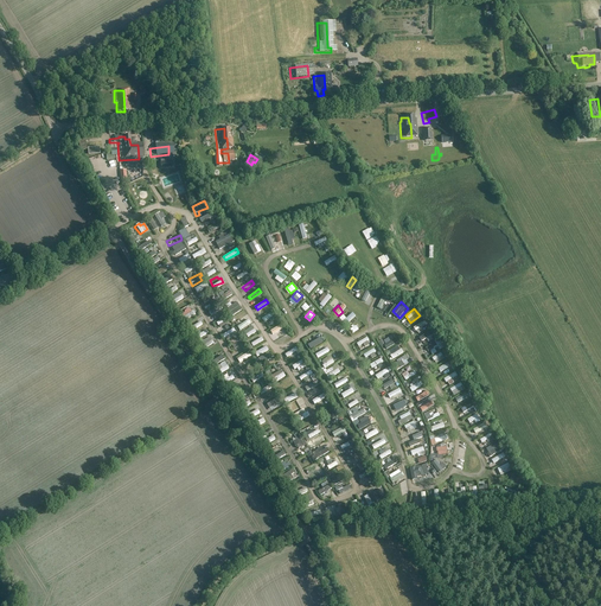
[(350,314),(352,317),(349,320),(352,323),(356,319),(357,320),(359,317),(353,311),(350,314)]
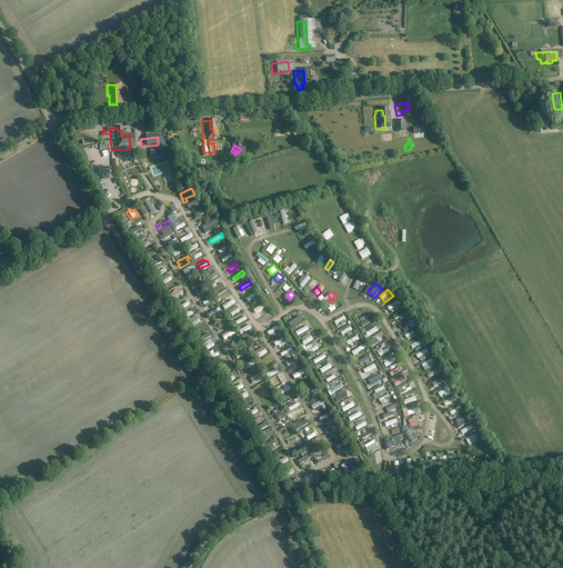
[(253,292),(244,299),(247,301),(255,296),(253,292)]
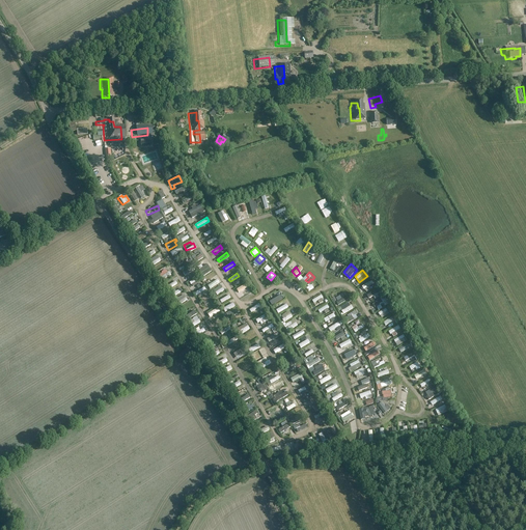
[(237,287),(239,291),(248,286),(246,282),(237,287)]
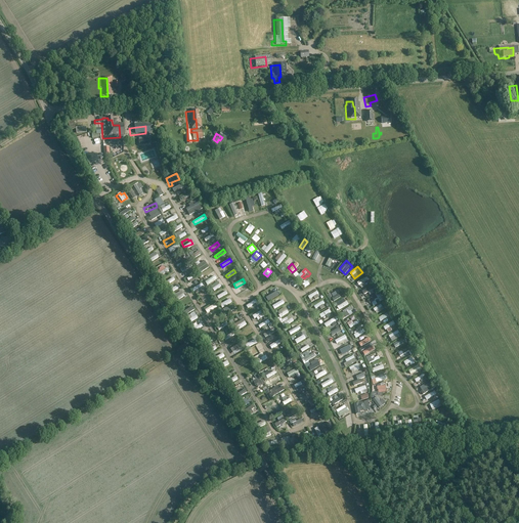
[(193,292),(204,287),(203,282),(191,288),(193,292)]
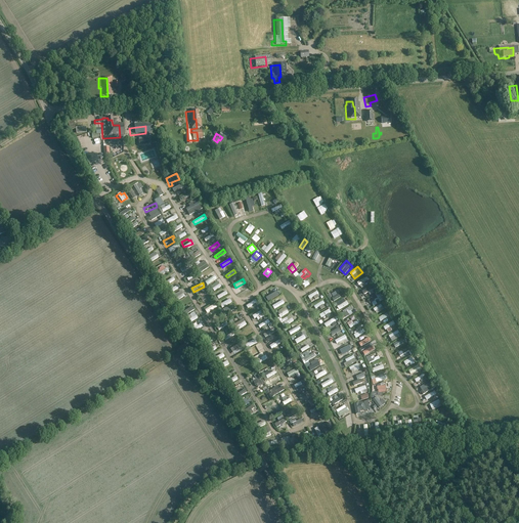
[(157,291),(152,284),(147,286),(153,293),(157,291)]
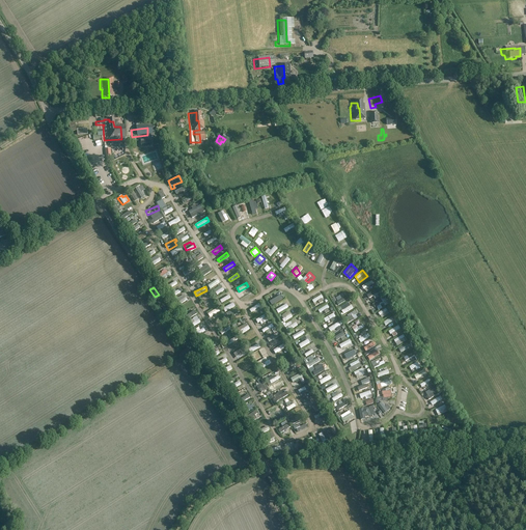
[(371,300),(384,293),(383,290),(380,293),(378,288),(368,294),(371,300)]
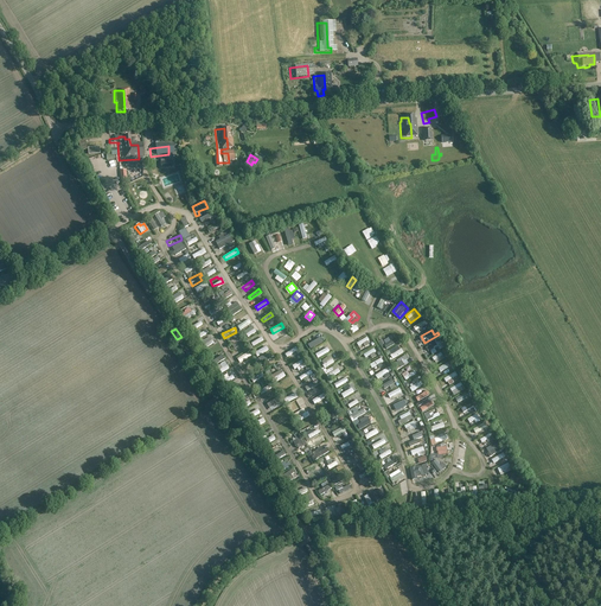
[(369,336),(357,342),(358,345),(370,338),(369,336)]
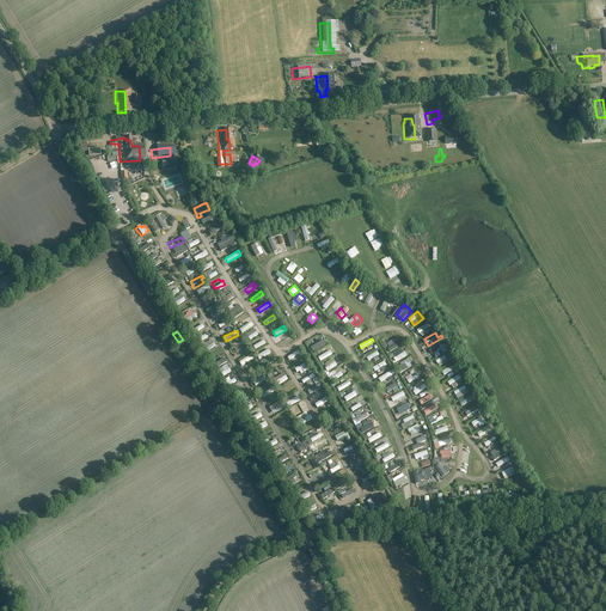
[(387,346),(390,350),(402,343),(399,340),(387,346)]
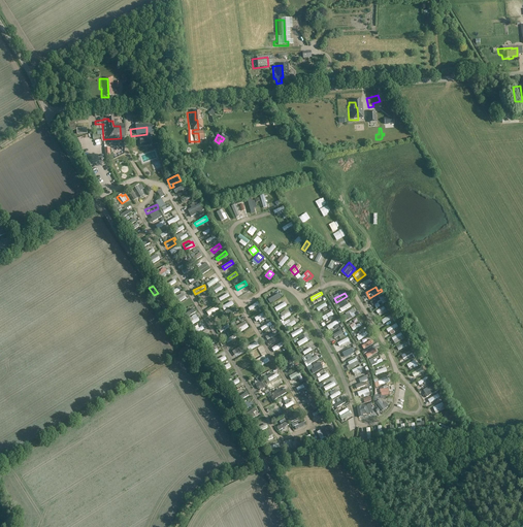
[(200,300),(203,305),(200,306),(202,309),(211,303),(209,300),(210,299),(208,295),(200,300)]
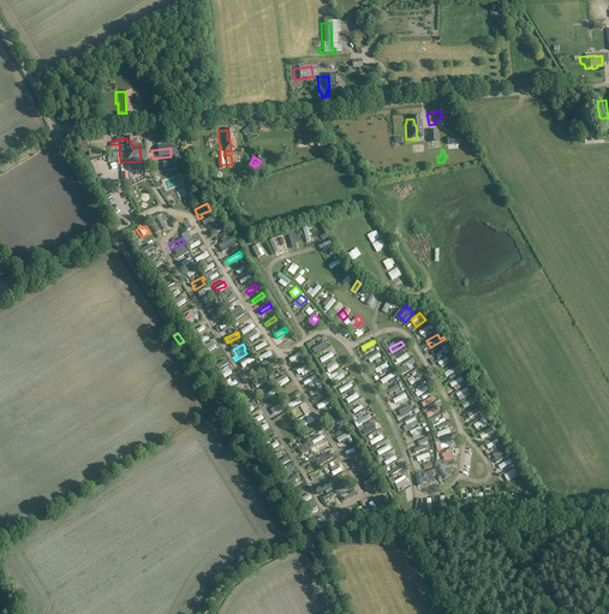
[(433,351),(435,355),(445,349),(442,345),(433,351)]
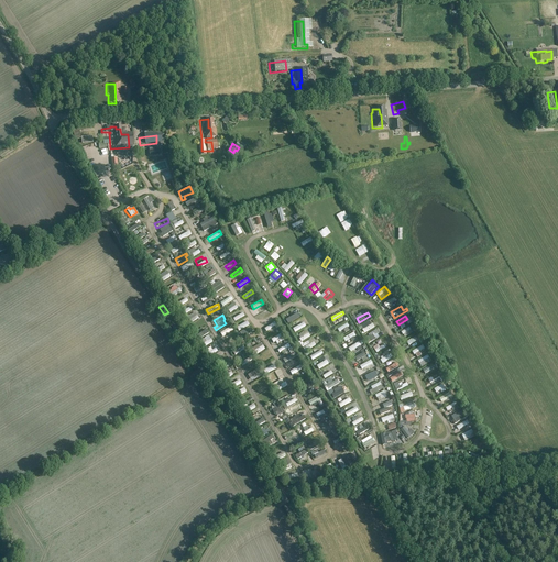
[(363,323),(367,331),(375,327),(372,319),(363,323)]
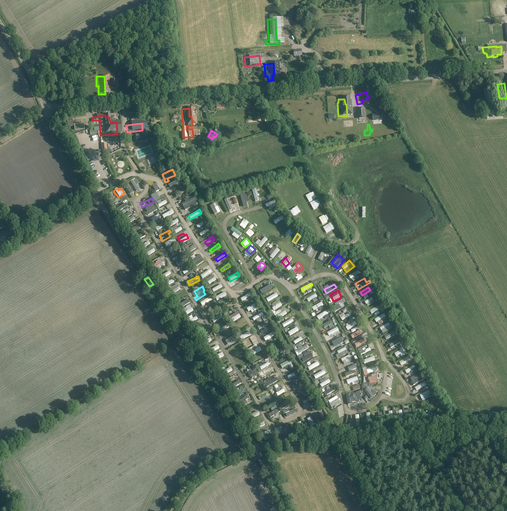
[(250,292),(240,297),(242,301),(252,295),(250,292)]
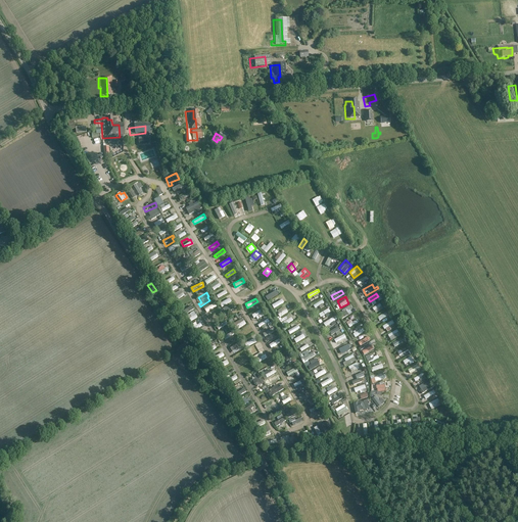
[(315,302),(317,310),(320,309),(319,304),(325,302),(324,299),(315,302)]
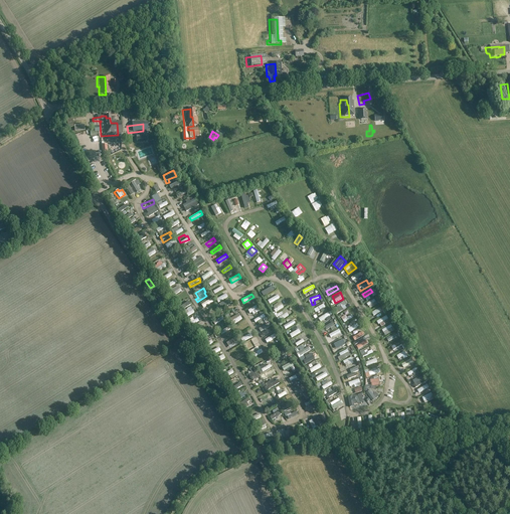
[(280,301),(273,305),(275,308),(274,310),(275,312),(287,305),(283,297),(279,299),(280,301)]
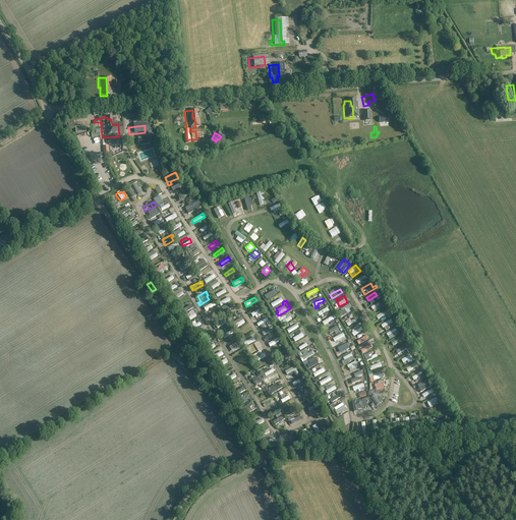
[(375,310),(383,306),(380,300),(371,305),(375,310)]
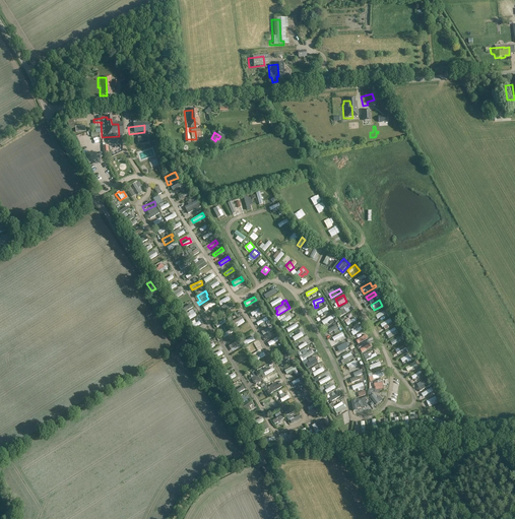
[(224,305),(216,309),(218,314),(227,309),(224,305)]
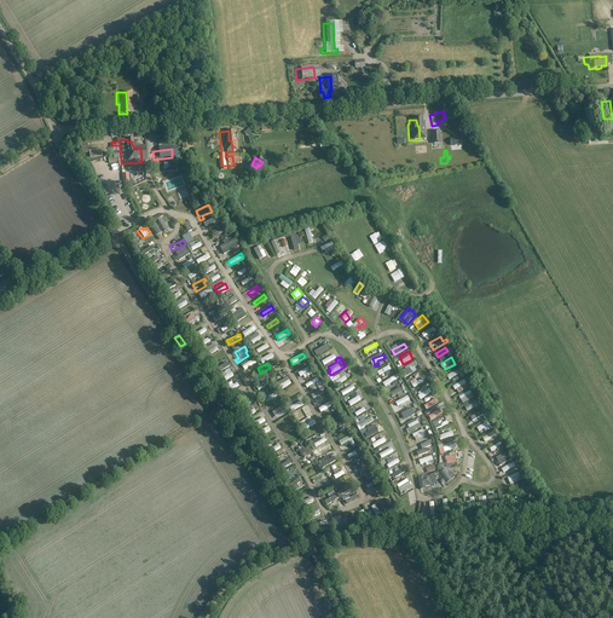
[(380,375),(393,367),(391,363),(377,371),(380,375)]
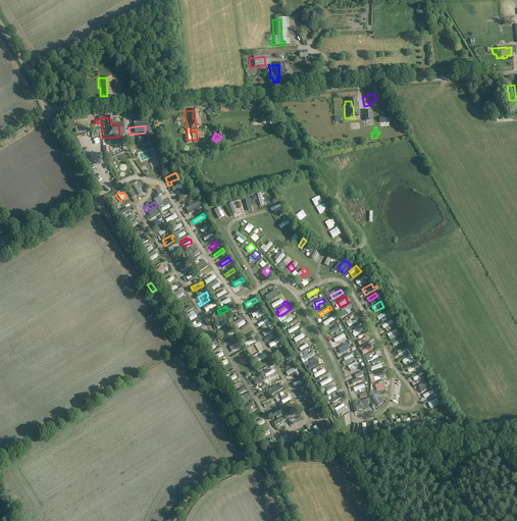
[(254,317),(263,311),(261,308),(252,313),(254,317)]
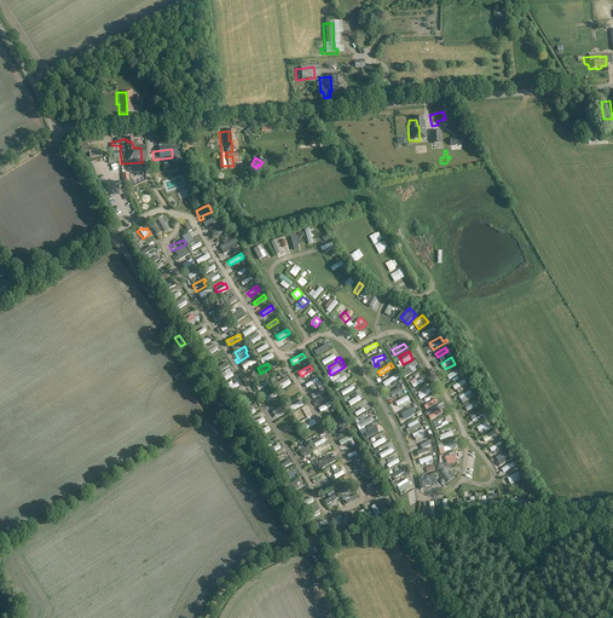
[(415,365),(405,373),(408,375),(417,369),(415,365)]
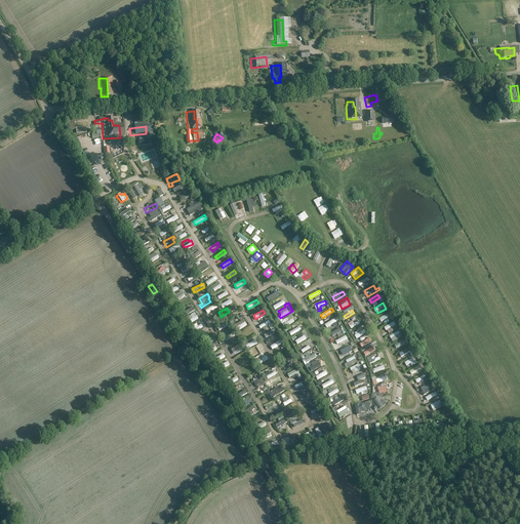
[(295,321),(292,316),(295,315),(293,312),(289,313),(290,315),(285,318),(287,321),(284,323),(286,326),(295,321)]
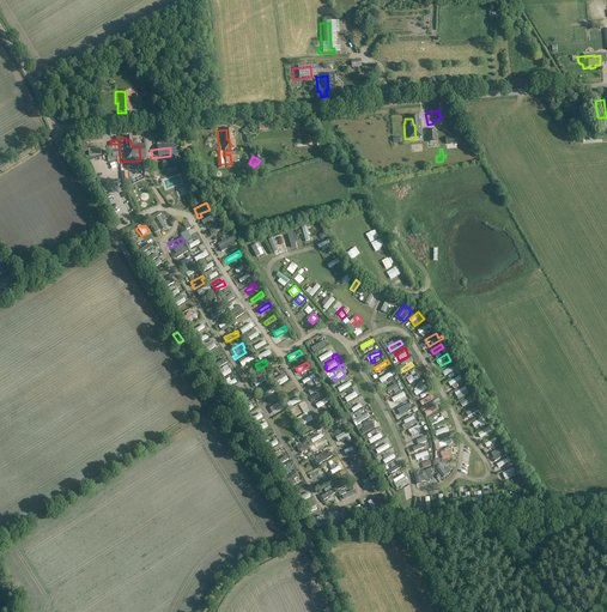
[(445,369),(449,375),(459,370),(455,364),(445,369)]
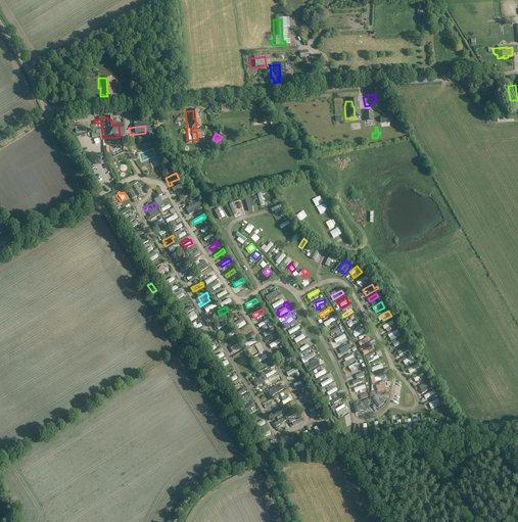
[(331,322),(336,319),(334,316),(324,322),(327,327),(332,324),(331,322)]
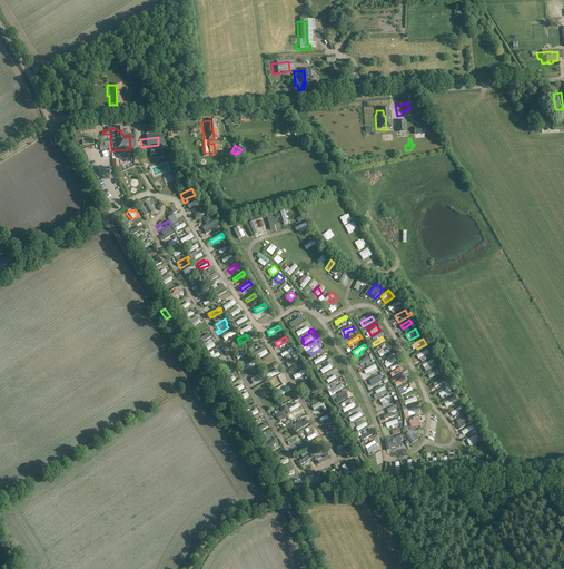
[(293,355),(290,352),(294,350),(293,346),(279,354),(283,359),(285,357),(286,359),(293,355)]
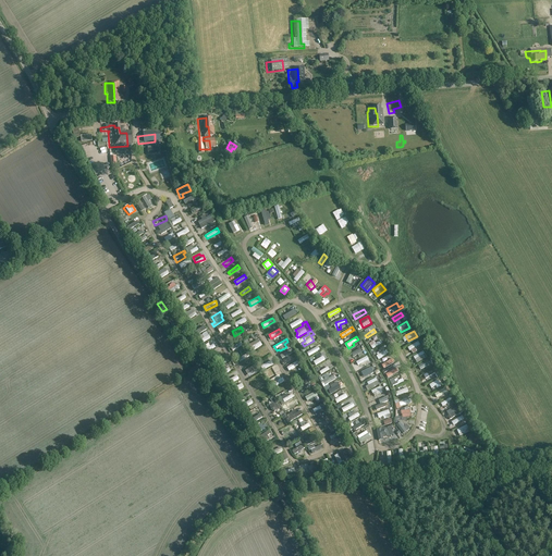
[(373,348),(383,341),(381,338),(377,342),(376,340),(370,344),(373,348)]
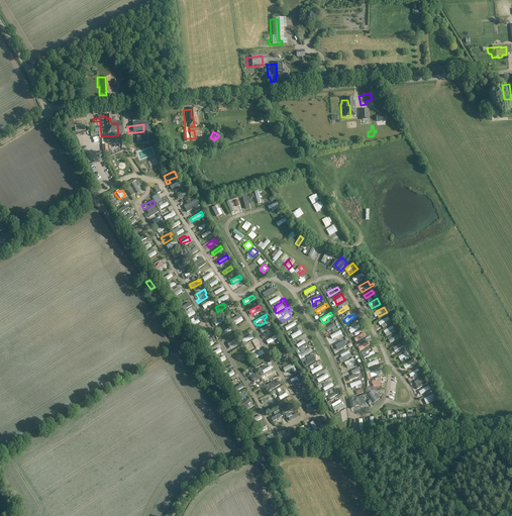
[(381,324),(391,318),(389,315),(379,321),(381,324)]
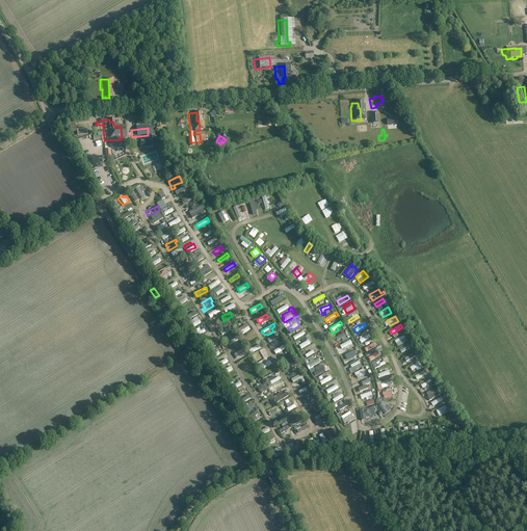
[(222,330),(226,337),(230,335),(228,332),(232,329),(230,326),(222,330)]
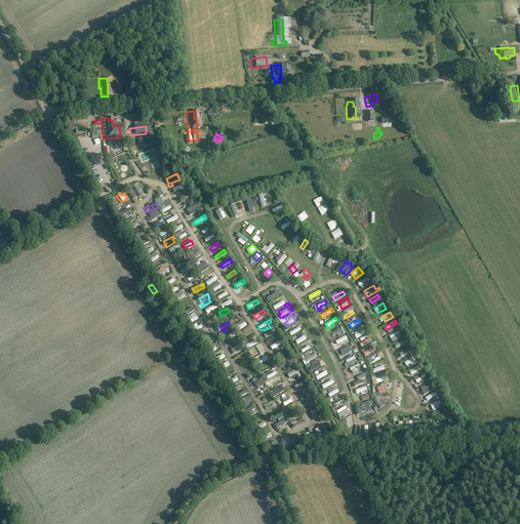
[(354,334),(356,337),(367,332),(365,328),(354,334)]
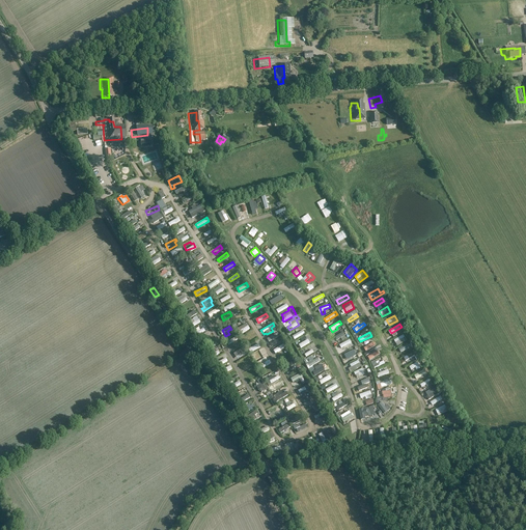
[(393,338),(395,342),(406,336),(405,333),(393,338)]
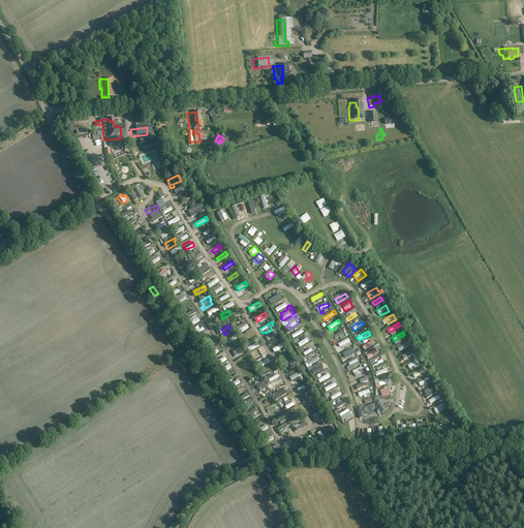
[(226,343),(238,339),(236,335),(225,340),(226,343)]
